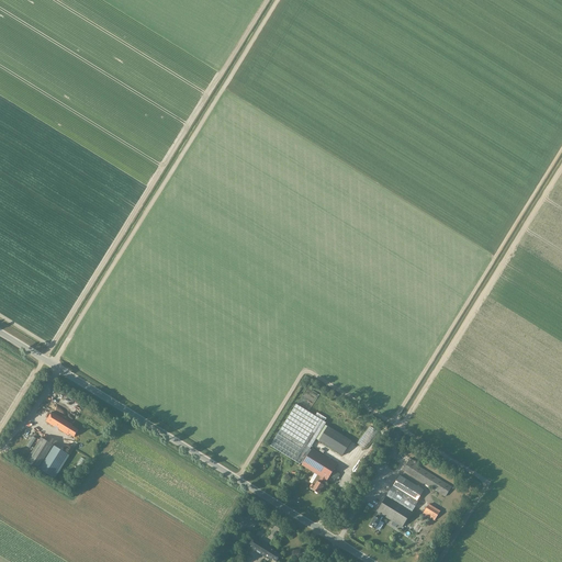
[(37,411),(46,416),(53,404),(44,400),(37,411)]
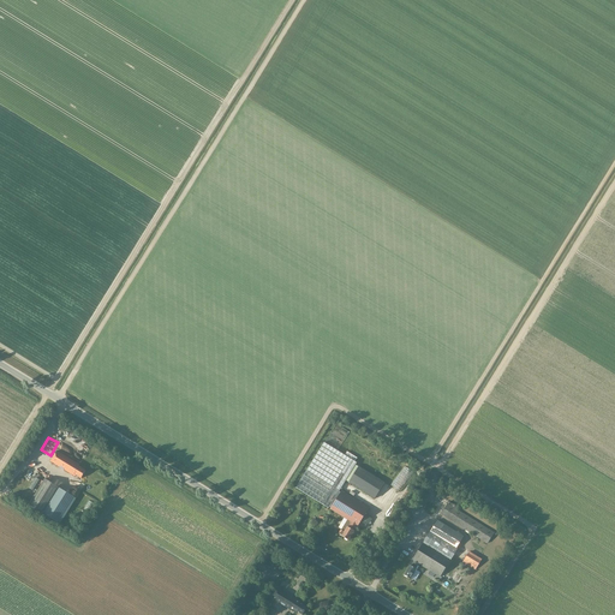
[(323,442),(296,488),(328,508),(329,507),(332,508),(330,509),(347,520),(341,531),(339,535),(341,536),(348,541),(354,531),(353,531),(356,525),(358,526),(369,508),(341,491),(340,493),(339,491),(346,481),(375,499),(384,483),(358,467),(356,465),(357,463),(323,442)]
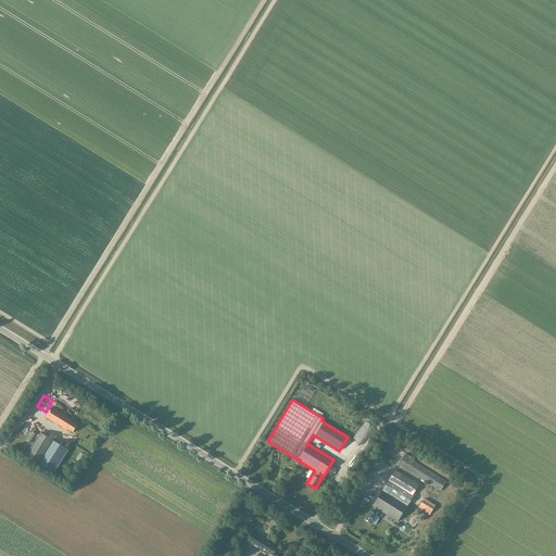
[(75,430),(77,426),(71,421),(72,420),(51,408),(46,417),(67,431),(68,430),(74,432),(75,430)]
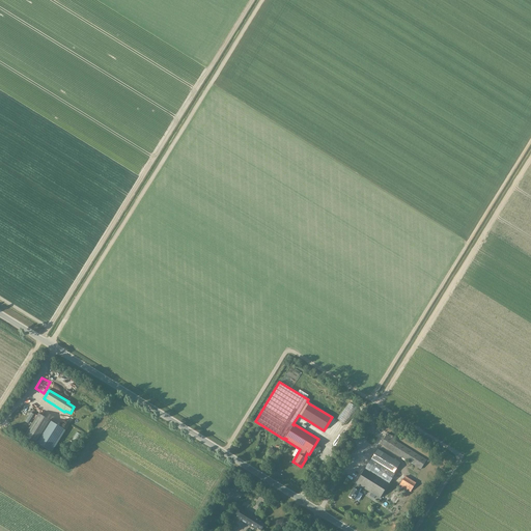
[(38,414),(25,437),(52,453),(65,430),(38,414)]
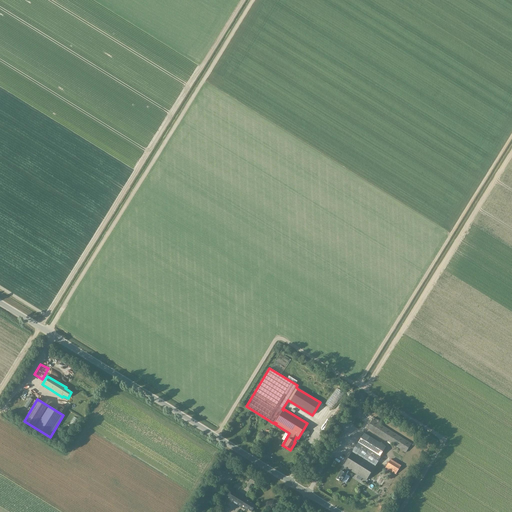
[(406,452),(411,444),(372,420),(367,428),(406,452)]
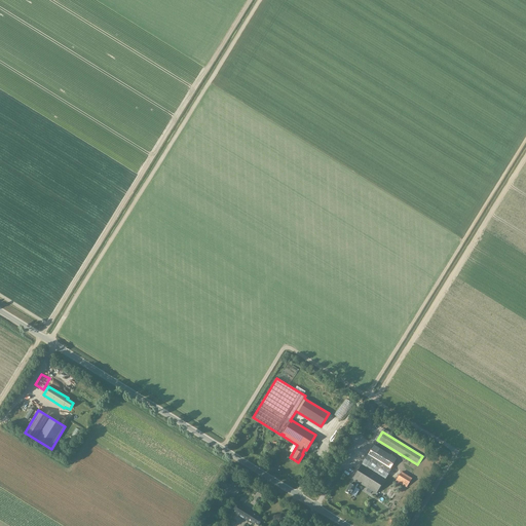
[(376,493),(384,481),(384,480),(385,480),(391,470),(389,470),(397,459),(374,445),(352,479),(354,480),(351,484),(350,484),(345,492),(351,495),(357,487),(355,487),(358,483),(376,493)]
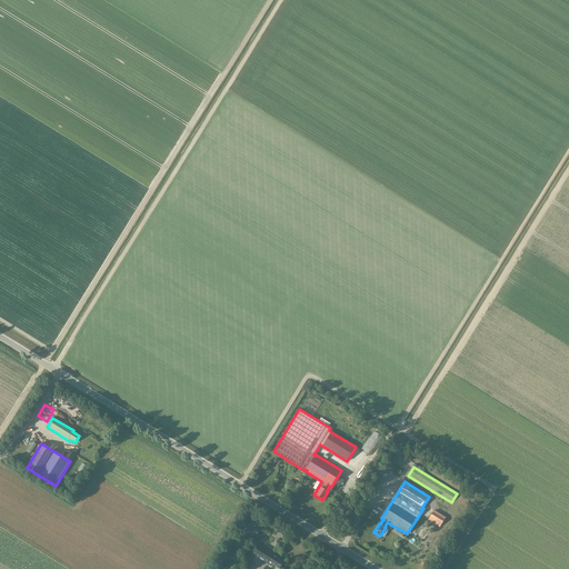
[(439,528),(446,518),(435,510),(428,520),(439,528)]
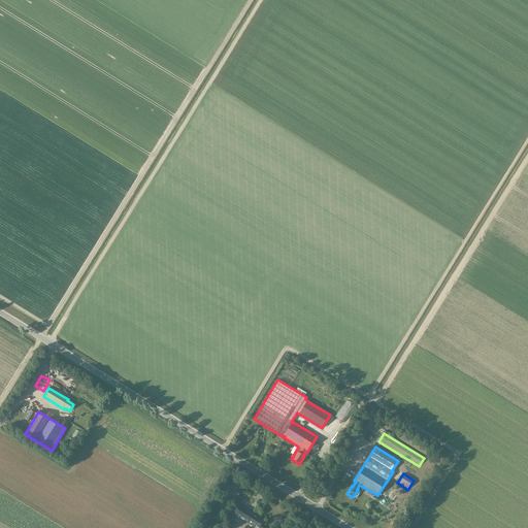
[(238,504),(233,514),(254,526),(255,525),(259,527),(261,526),(263,522),(257,518),(258,517),(238,504)]
